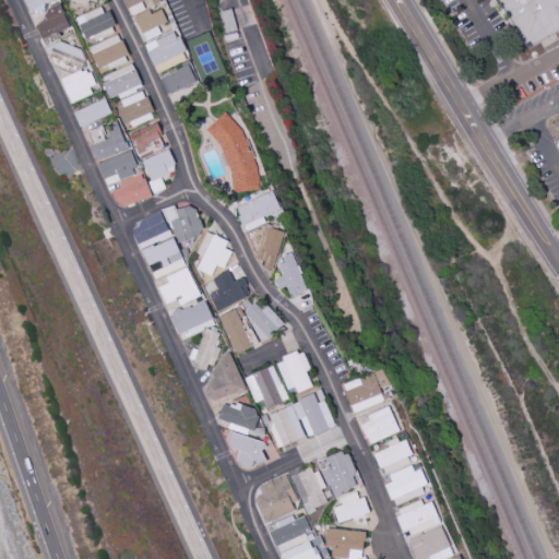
[(122,0),(130,16),(144,10),(141,2),(143,0),(122,0)]
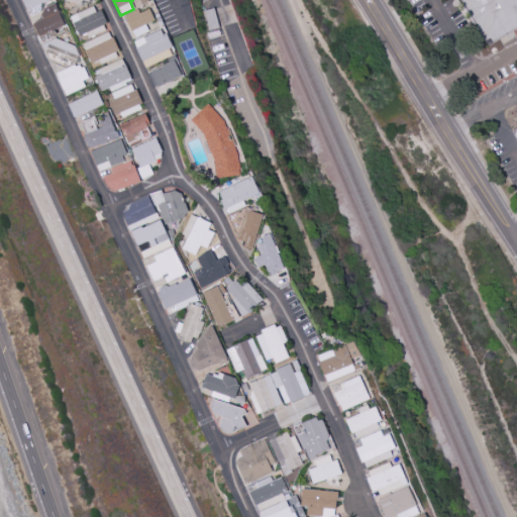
[(458,0),(516,0),(516,27),(487,46),(458,0)]
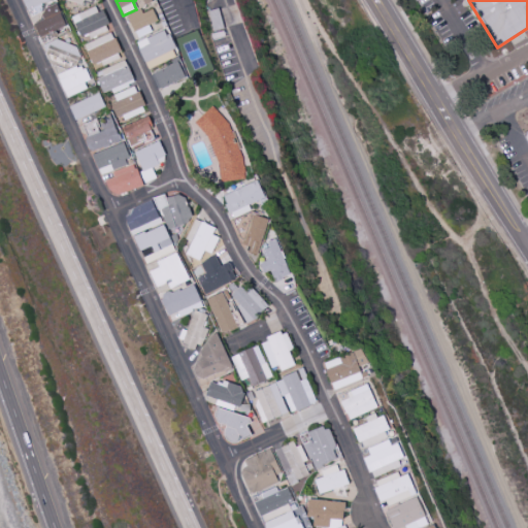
[(65,25),(56,3),(40,10),(43,19),(33,24),(39,37),(65,25)]
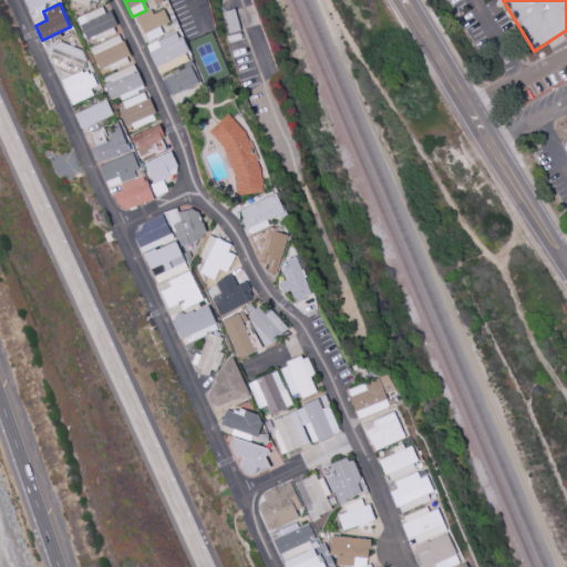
[(85,39),(114,27),(105,6),(75,18),(85,39)]
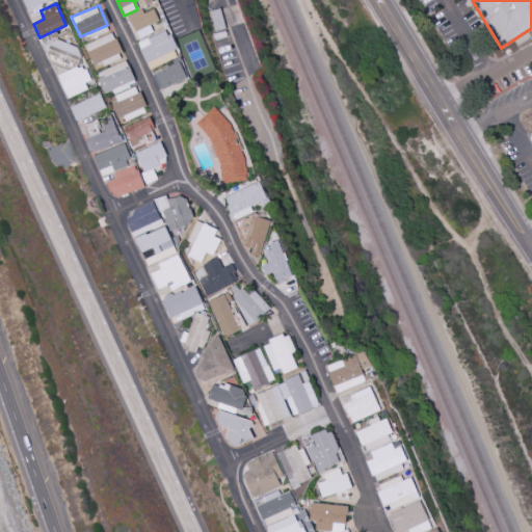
[(150,25),(158,22),(153,9),(143,14),(141,9),(128,15),(137,38),(153,32),(150,25)]
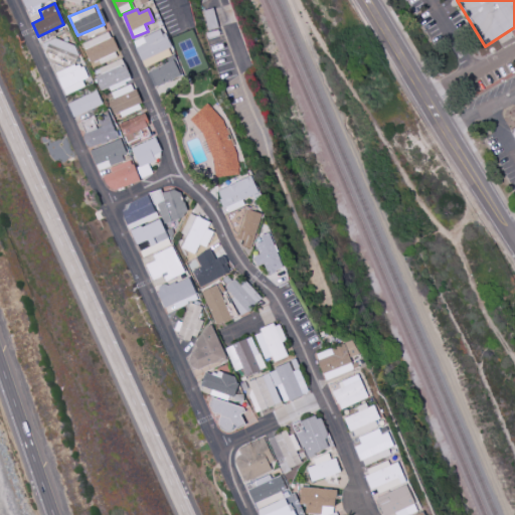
[(142,66),(172,56),(162,29),(133,40),(142,66)]
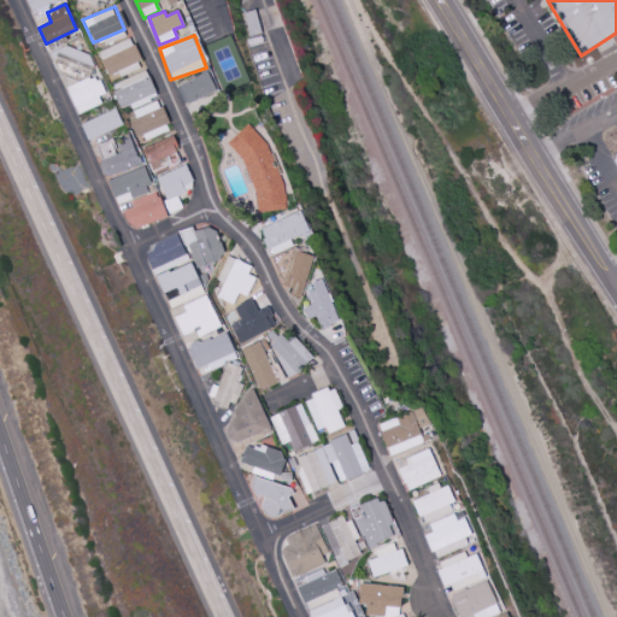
[(98,50),(105,74),(140,64),(133,39),(98,50)]
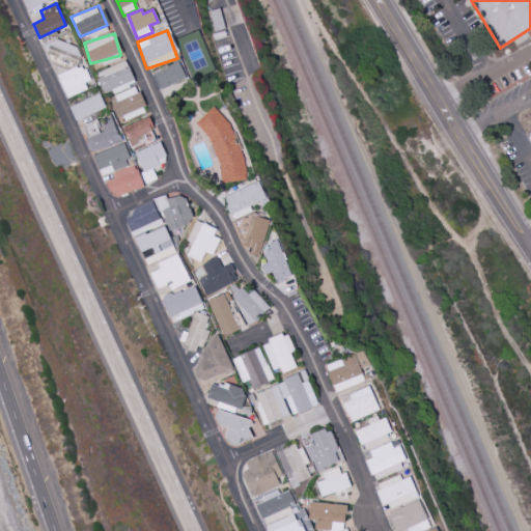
[(75,66),(80,50),(51,39),(45,55),(75,66)]
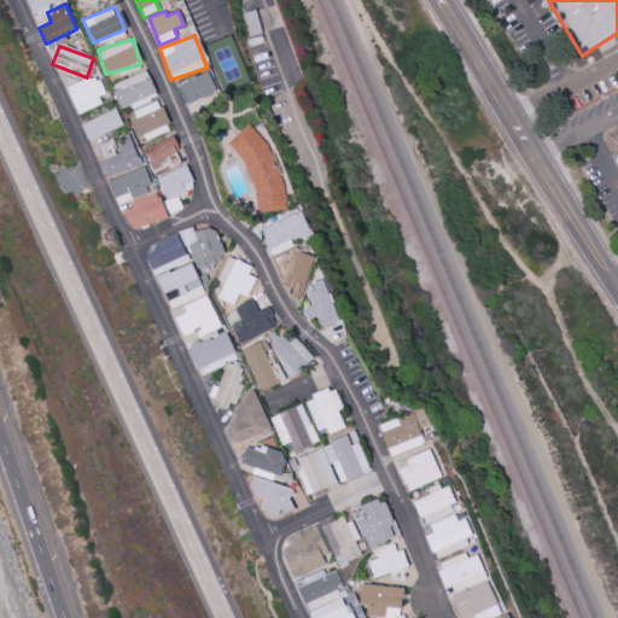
[(121,89),(114,92),(120,109),(130,105),(132,108),(157,98),(146,70),(117,81),(121,89)]
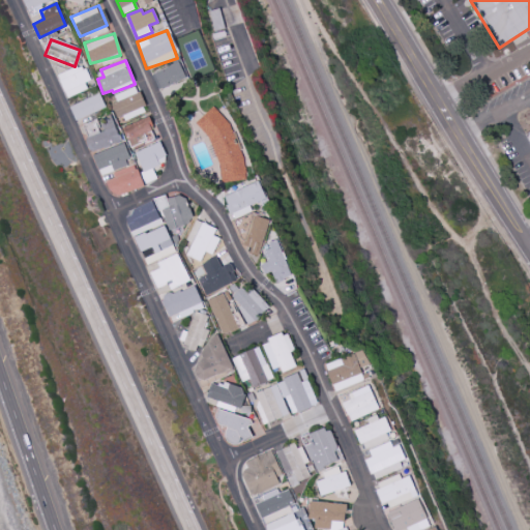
[(150,72),(157,90),(187,78),(180,60),(150,72)]
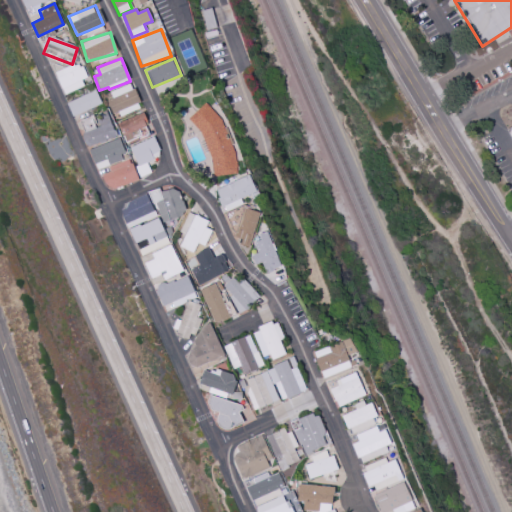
[(89,82),(81,62),(55,73),(63,93),(89,82)]
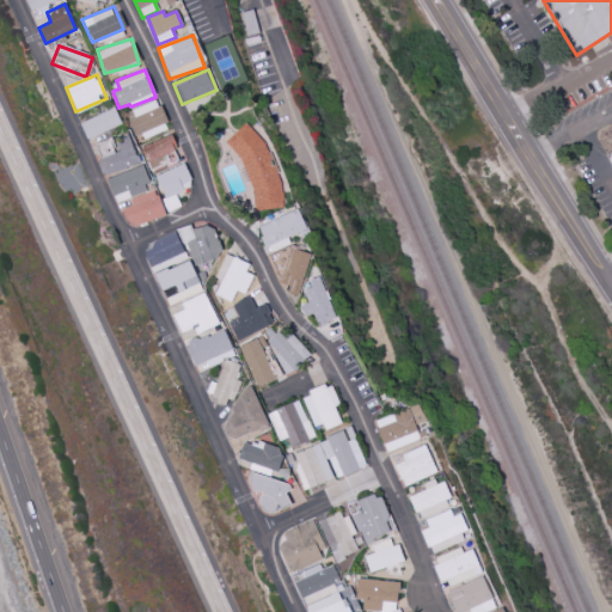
[(127,110),(136,139),(167,129),(158,101),(127,110)]
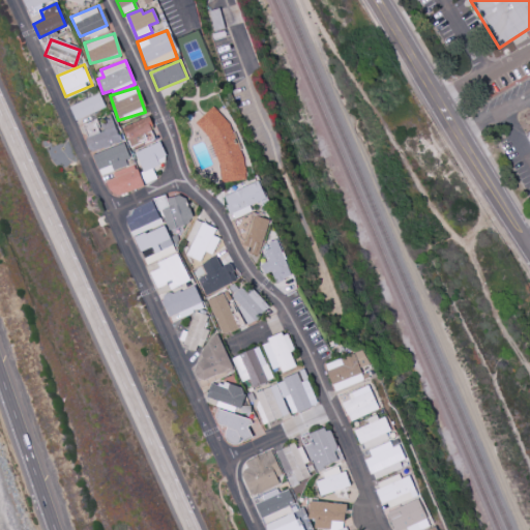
[(75,121),(106,108),(99,93),(68,107),(75,121)]
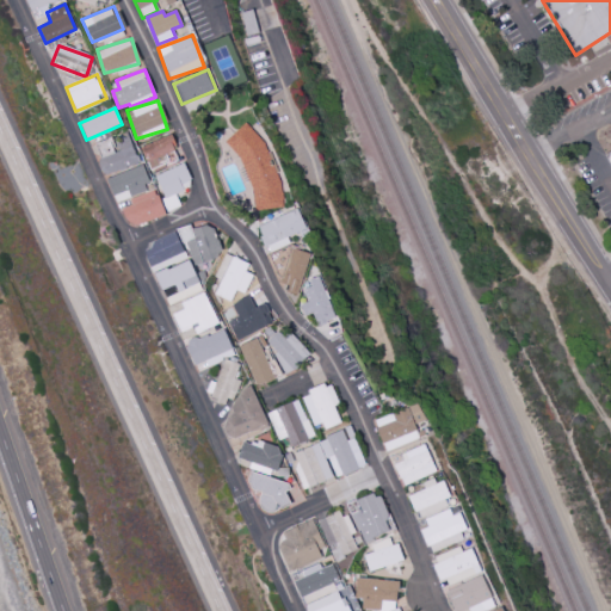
[(97,160),(102,176),(139,162),(128,131),(113,137),(118,152),(97,160)]
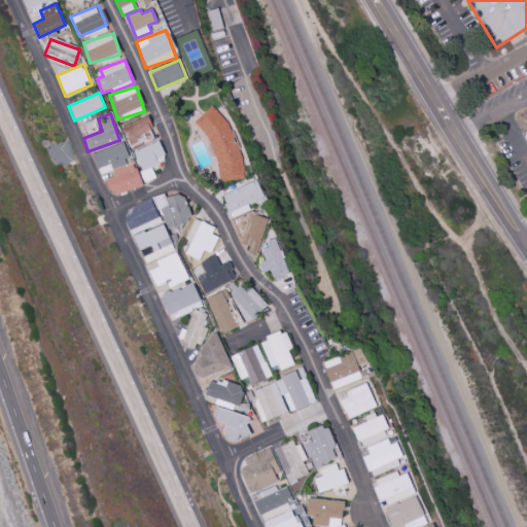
[(121,126),(128,146),(146,141),(143,132),(152,129),(148,117),(121,126)]
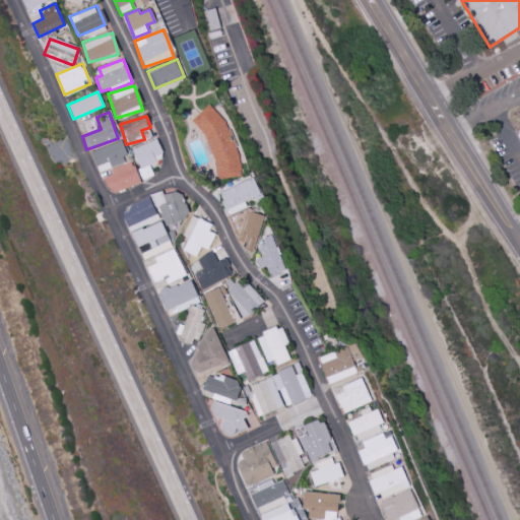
[(154,157),(163,153),(156,138),(131,150),(144,180),(153,176),(148,166),(156,161),(154,157)]
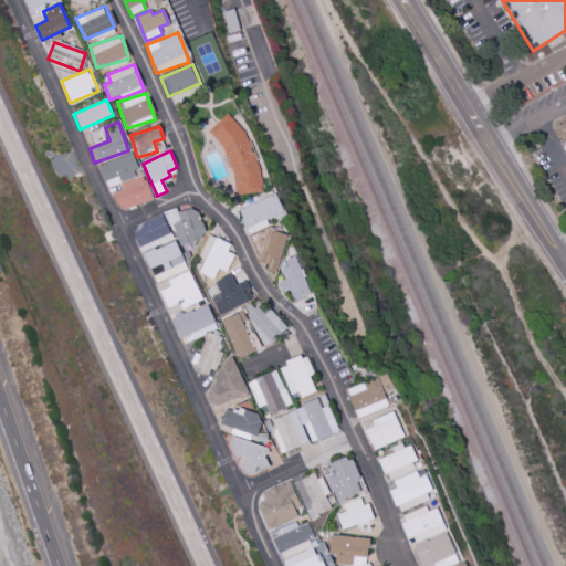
[(139,176),(130,153),(98,165),(107,188),(139,176)]
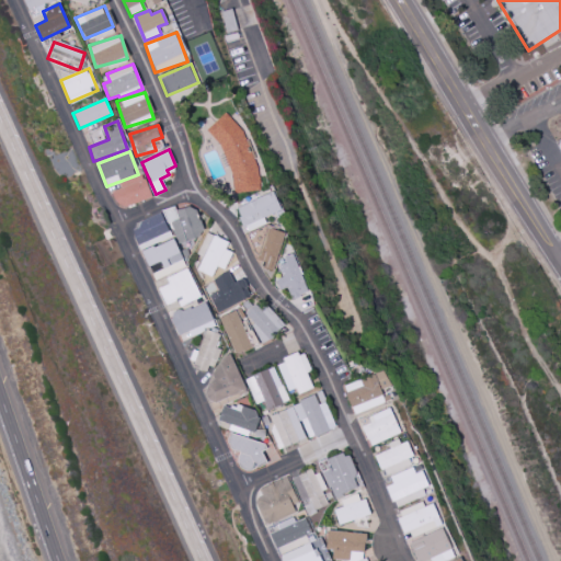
[(118,181),(121,189),(114,191),(117,207),(150,199),(145,174),(118,181)]
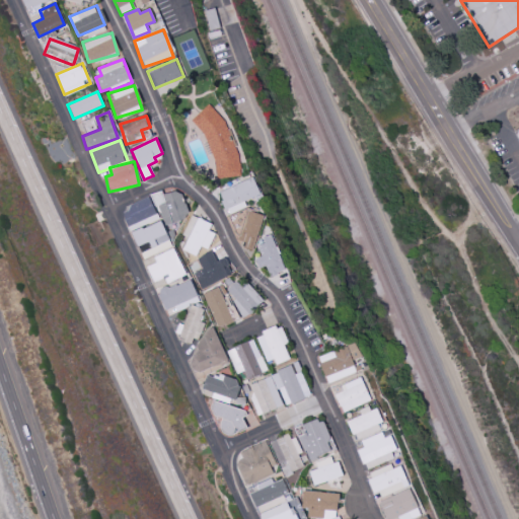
[(227,214),(245,206),(243,201),(260,195),(252,177),(218,192),(227,214)]
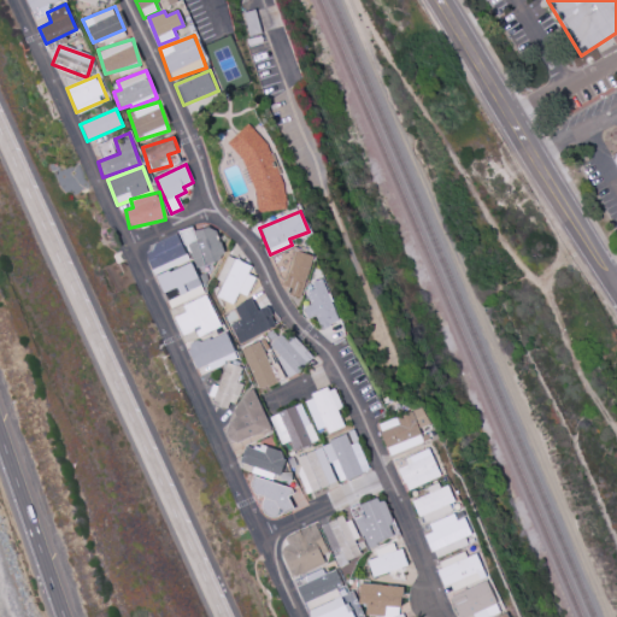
[(223,259),(215,225),(193,231),(192,227),(183,230),(194,268),(223,259)]
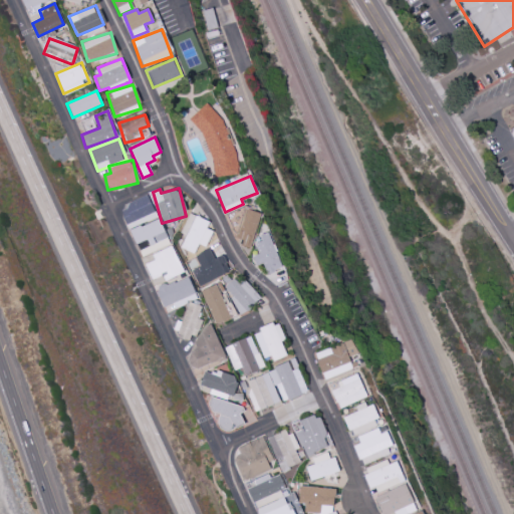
[(155,214),(148,195),(120,205),(126,224),(155,214)]
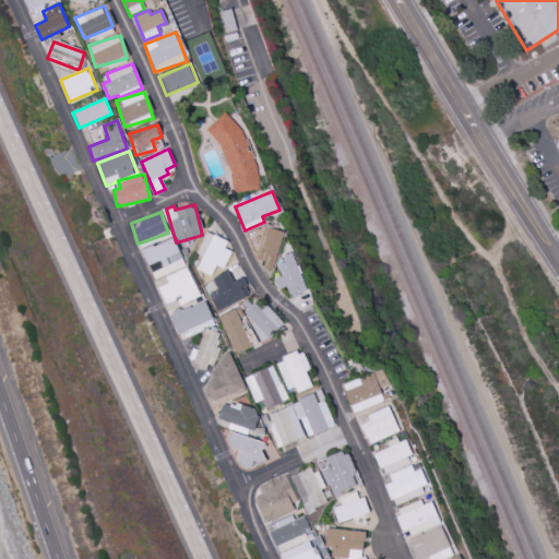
[(252,225),(246,245),(258,248),(254,258),(263,261),(261,268),(272,271),(283,234),(252,225)]
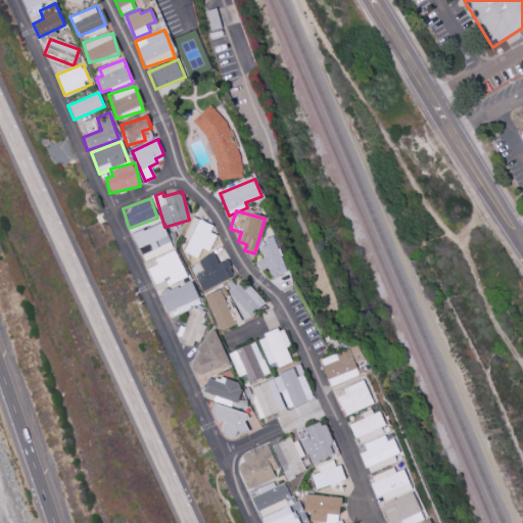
[(212,225),(191,217),(184,237),(188,239),(183,252),(198,257),(201,248),(209,251),(216,235),(209,233),(212,225)]
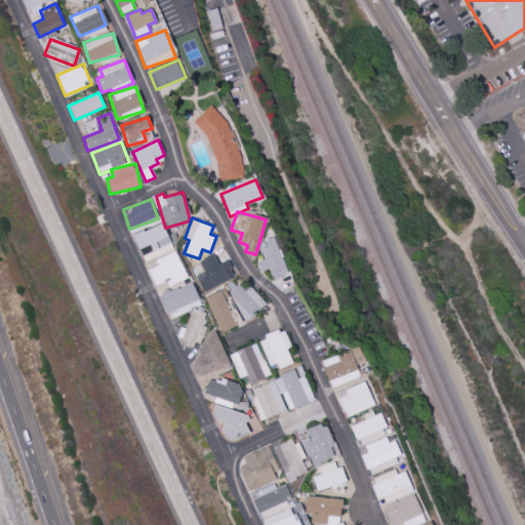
[(144,261),(173,250),(163,224),(132,235),(144,261)]
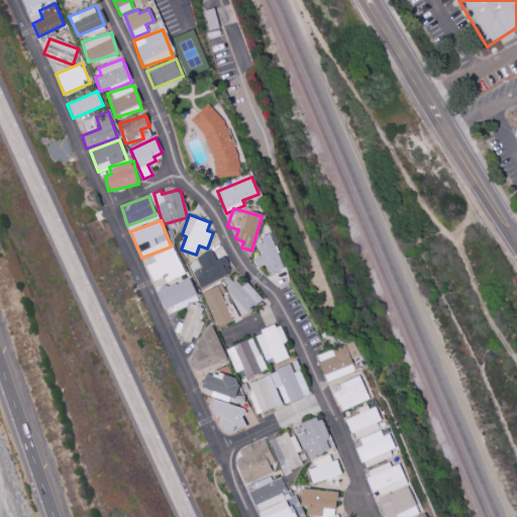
[(264,264),(269,275),(284,270),(270,233),(261,236),(264,242),(255,245),(260,255),(253,257),(256,267),(264,264)]
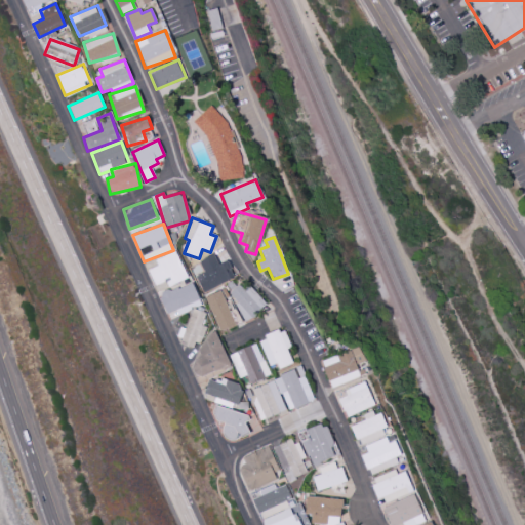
[(155,260),(158,266),(148,271),(155,286),(167,280),(169,285),(188,277),(174,251),(155,260)]
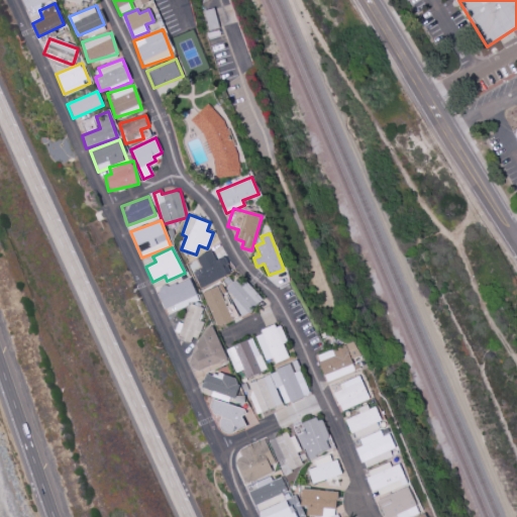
[(195,257),(200,268),(192,273),(200,289),(230,274),(222,257),(215,261),(210,249),(195,257)]
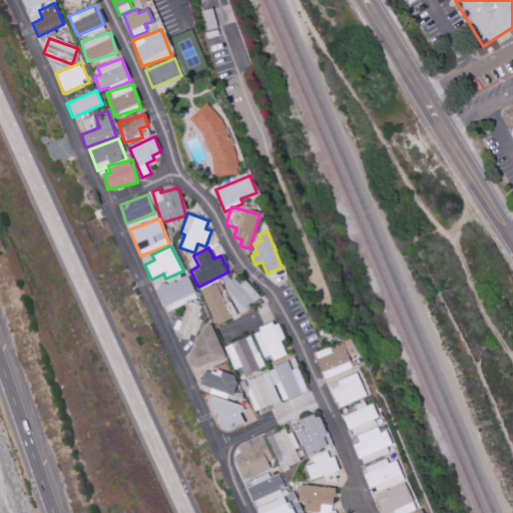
[(155,290),(164,312),(196,299),(187,276),(155,290)]
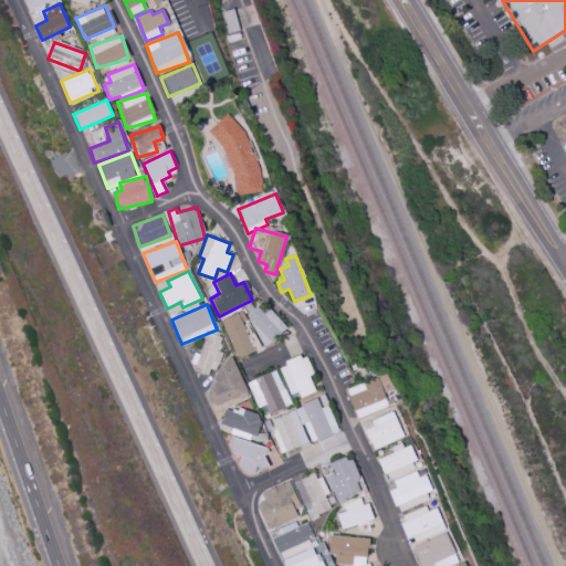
[(263,312),(258,306),(245,316),(268,344),(286,329),(269,307),(263,312)]
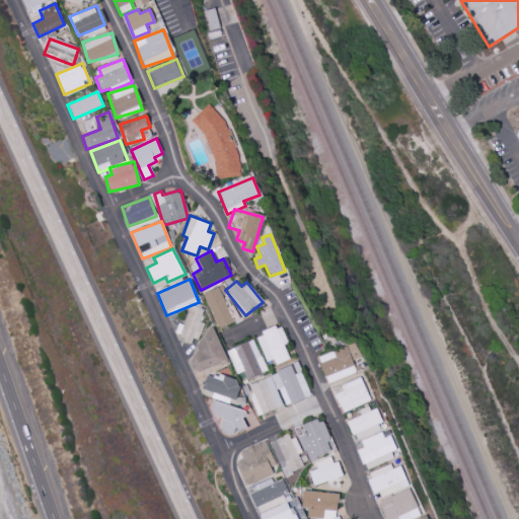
[(217,328),(232,322),(218,287),(203,294),(217,328)]
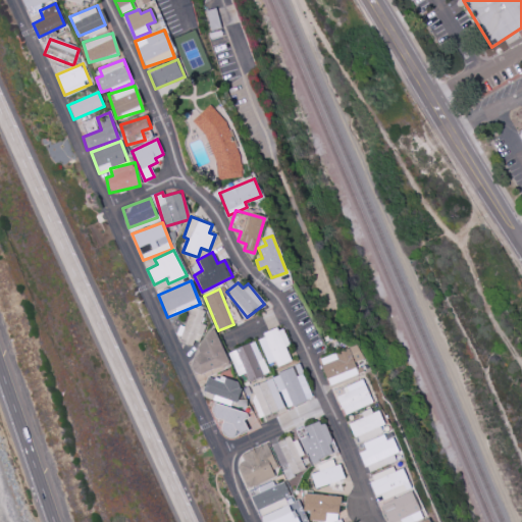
[(203,325),(200,323),(205,311),(192,307),(185,327),(179,325),(175,338),(196,346),(203,325)]
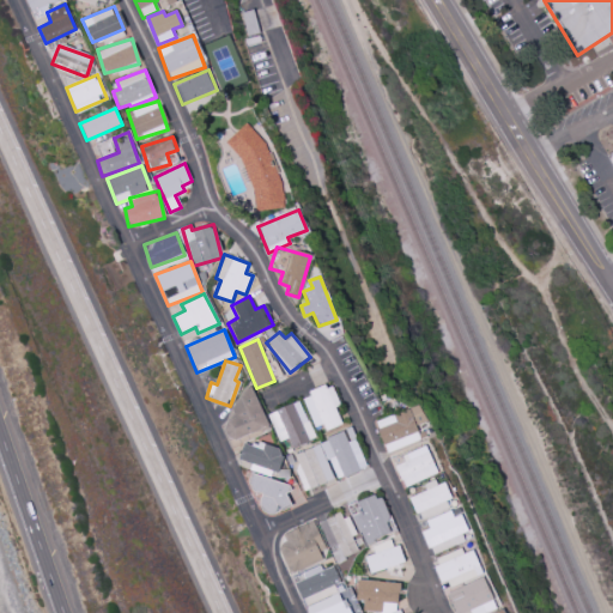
[(332,384),(302,396),(314,428),(322,425),(325,431),(341,425),(334,407),(339,405),(332,384)]
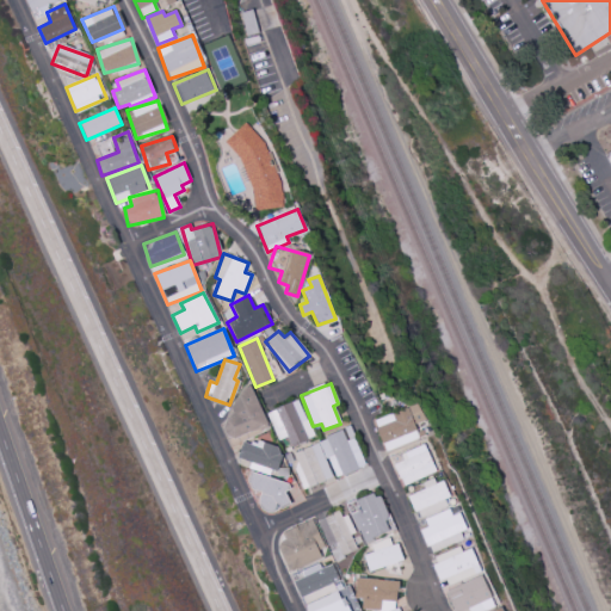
[(267,426),(253,390),(227,401),(233,418),(220,423),(227,442),(267,426)]
